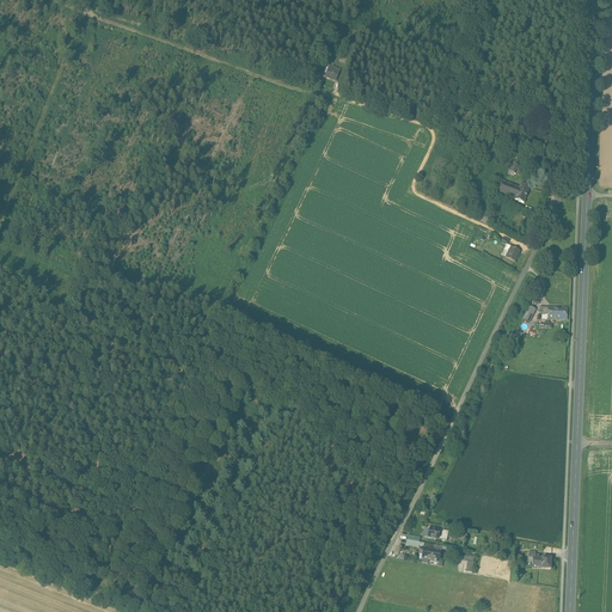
[(326,83),(336,86),(340,77),(335,75),(335,72),(330,71),(326,83)]
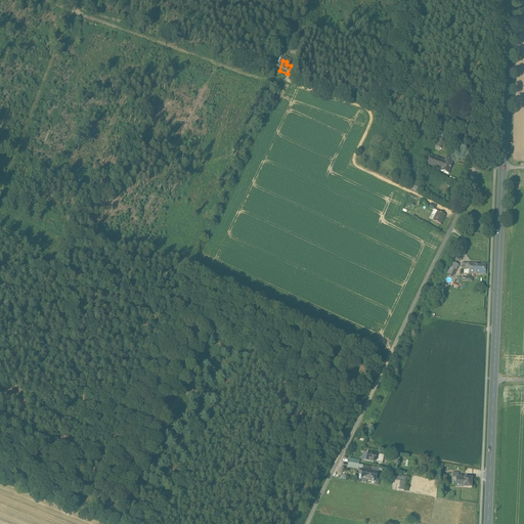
[(435,146),(441,148),(442,145),(444,146),(446,141),(437,139),(435,146)]
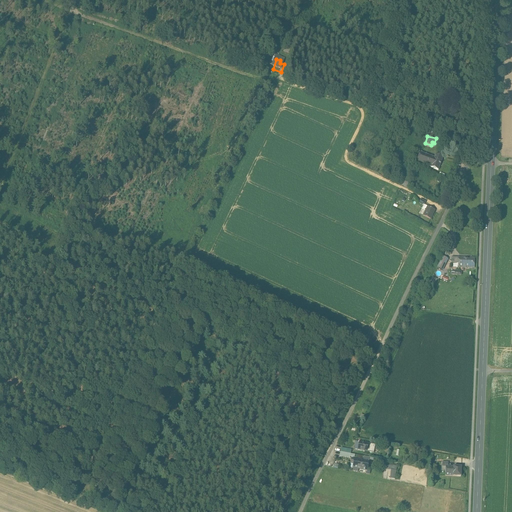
[(430,156),(421,153),(417,162),(427,165),(430,156)]
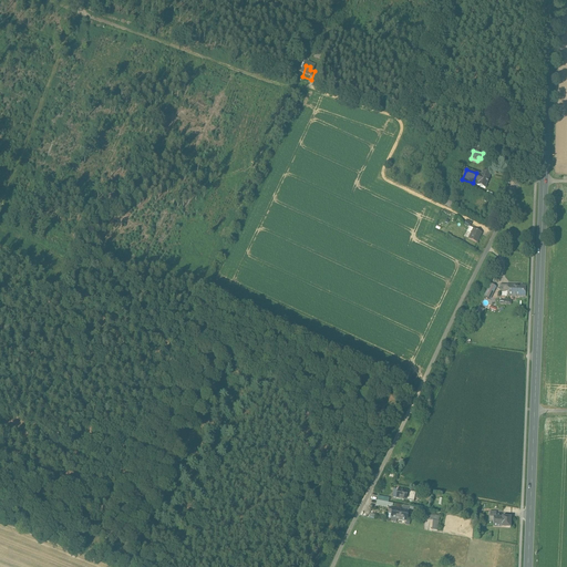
[(491,175),(482,172),(481,175),(477,185),(476,186),(485,189),(491,175)]
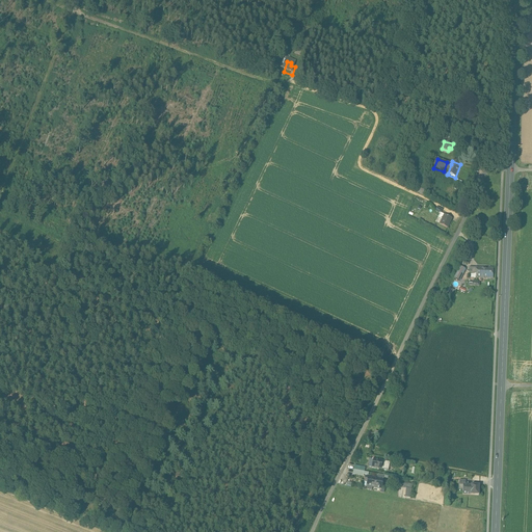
[(419,187),(417,192),(425,196),(428,191),(419,187)]
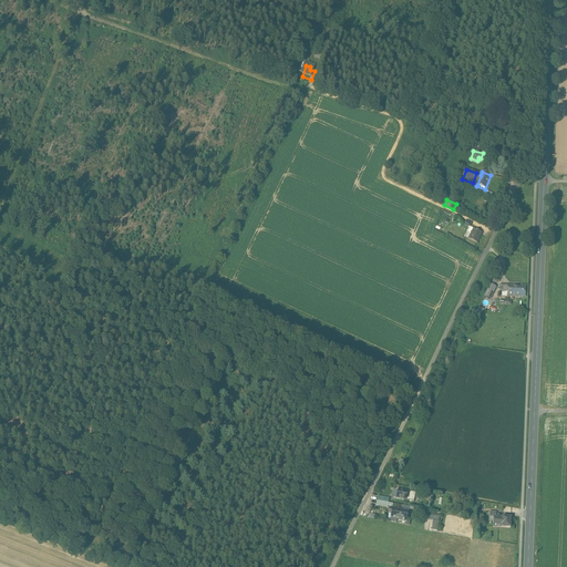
[(482,233),(473,229),(470,227),(467,232),(471,234),(468,239),(477,244),(482,233)]
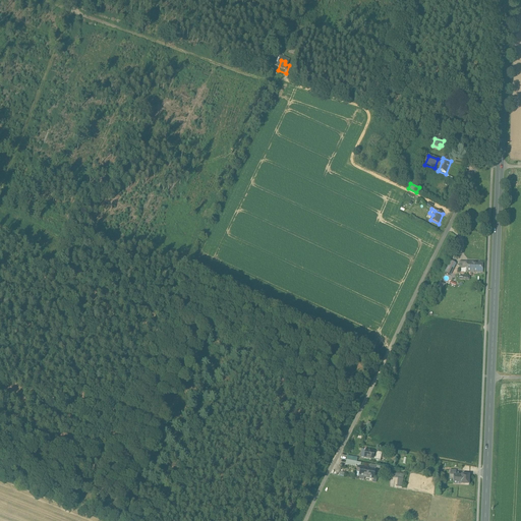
[(456,266),(451,263),(446,273),(451,276),(456,266)]
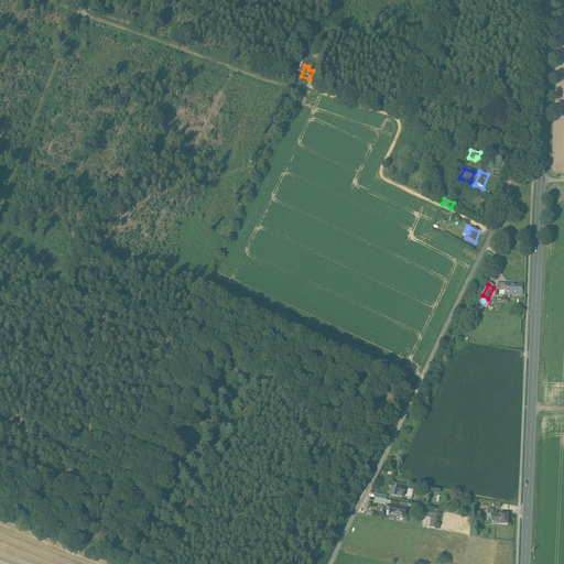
[(522,284),(505,284),(505,290),(505,294),(522,295),(522,284)]
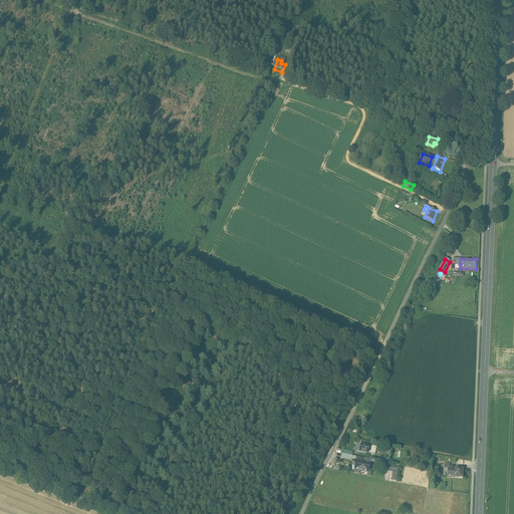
[(376,447),(357,443),(356,451),(359,452),(375,455),(376,447)]
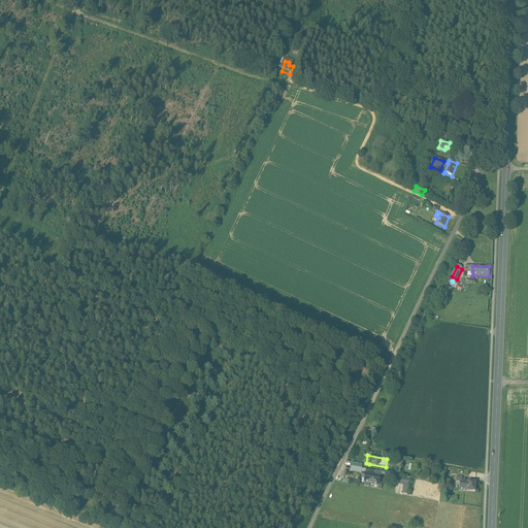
[(374,475),(363,473),(361,482),(365,483),(364,486),(368,487),(369,484),(372,484),(372,485),(378,486),(381,476),(374,475)]
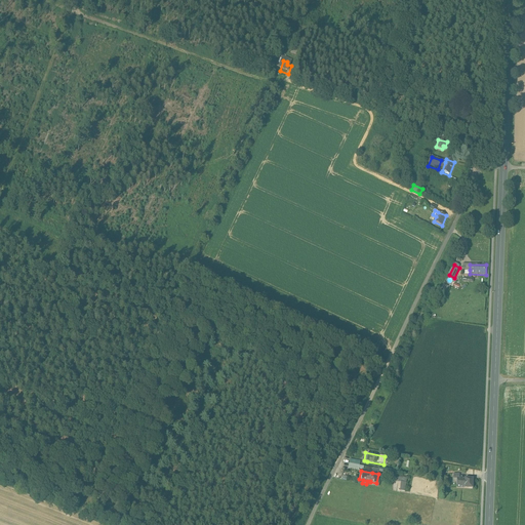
[(407,479),(399,478),(399,482),(402,482),(400,490),(405,491),(407,479)]
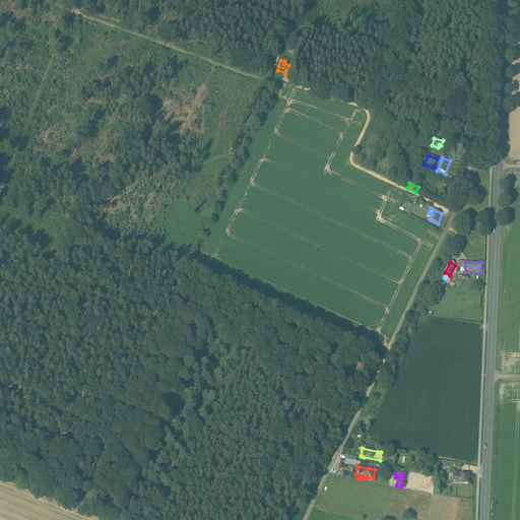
[(455,473),(453,473),(453,474),(452,483),(468,484),(468,474),(455,473)]
